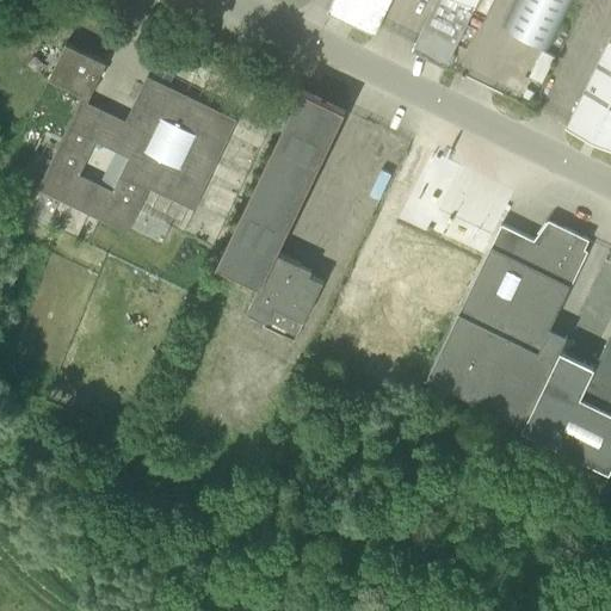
[(390,0),(332,0),(327,12),(375,35),(390,0)]
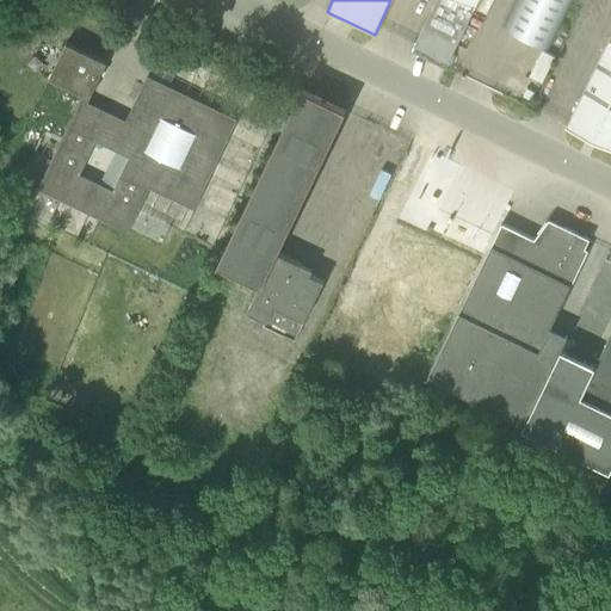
[(436,0),(413,47),(448,63),(477,0),(436,0)]
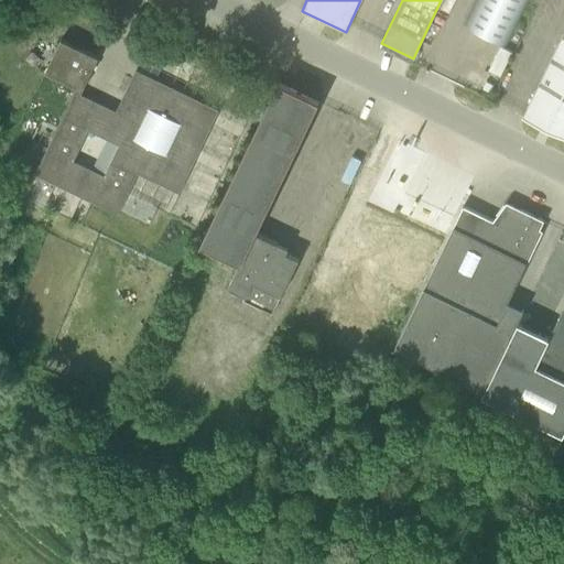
[(494,40),(507,46),(529,0),(477,0),(465,25),(494,40)]
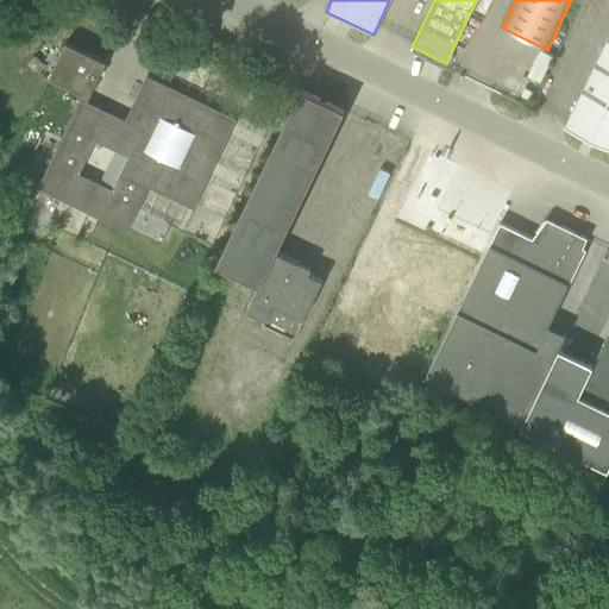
[(608,31),(563,127),(608,149),(608,31)]
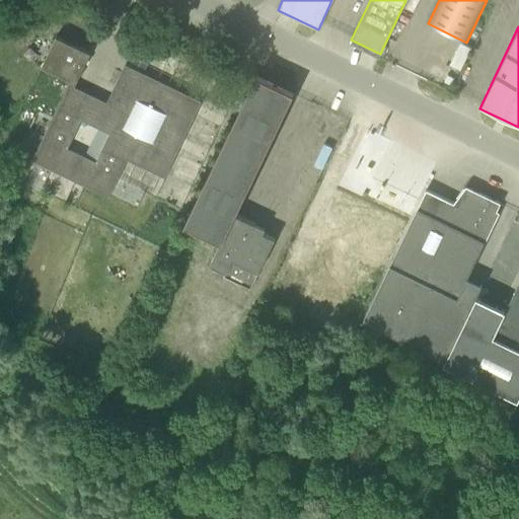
[(56,36),(42,66),(76,83),(90,53),(56,36)]
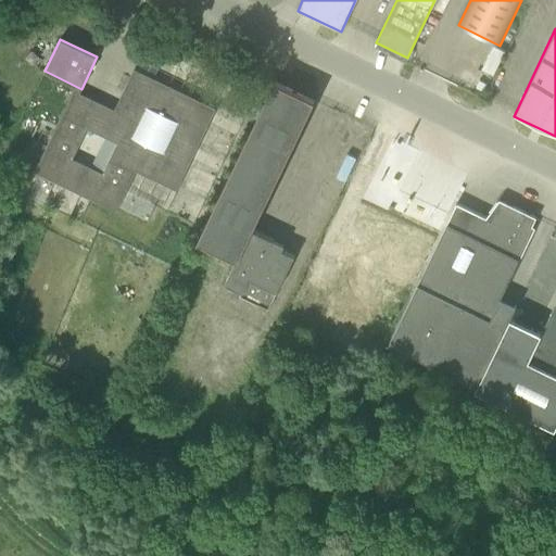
[(487,39),(480,50),(484,53),(480,63),(475,61),(470,72),(490,80),(506,48),(500,46),(487,39)]
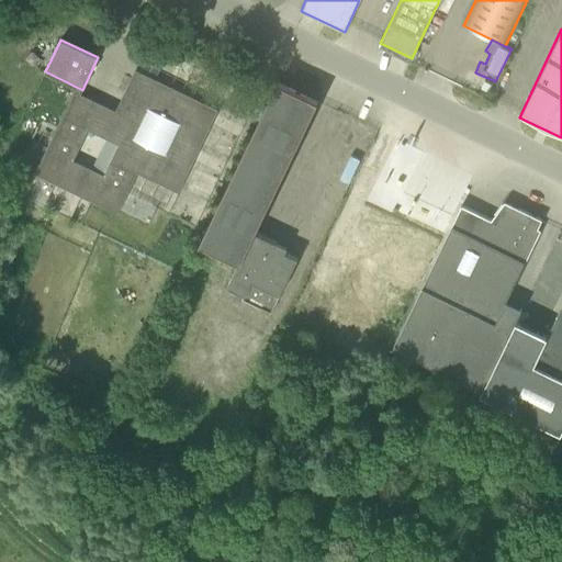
[(173,190),(212,112),(137,76),(117,117),(77,98),(40,176),(117,214),(137,172),(173,190)]
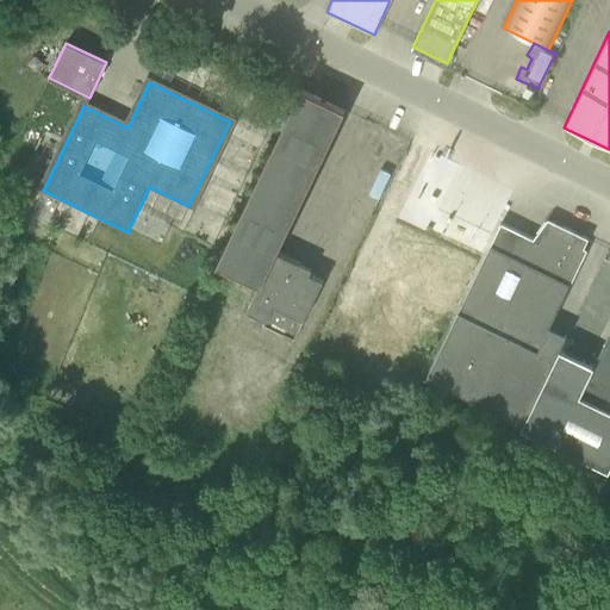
[(521,97),(530,100),(534,93),(526,88),(521,97)]
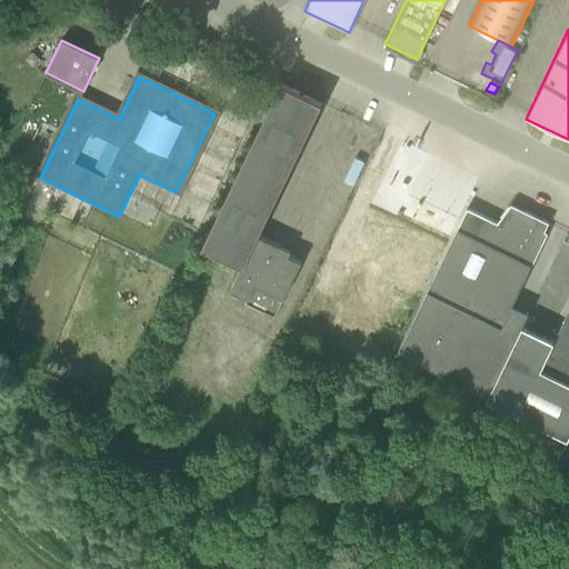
[(280,83),(202,247),(241,266),(229,290),(248,299),(247,302),(275,316),(300,261),(278,250),(280,246),(258,235),(321,103),(280,83)]
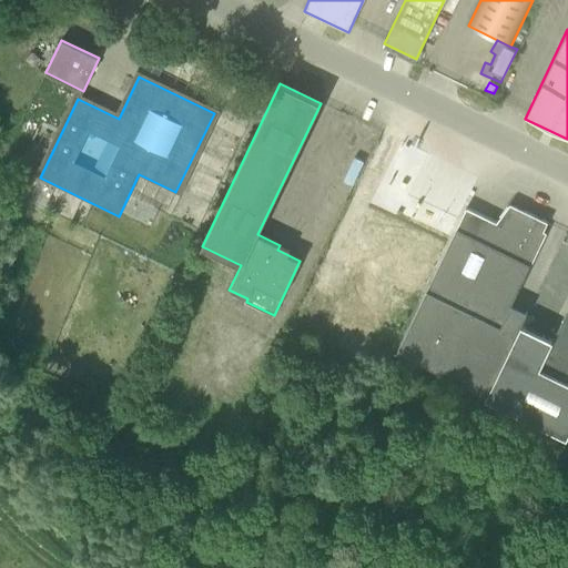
[(523,316),(508,310),(546,233),(543,231),(547,223),(508,203),(499,222),(467,206),(397,350),(487,395),(519,327),(523,316)]
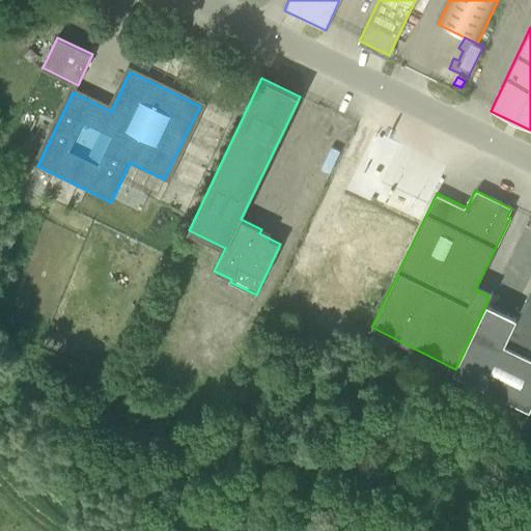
[(530,287),(515,320),(504,344),(530,358),(530,287)]
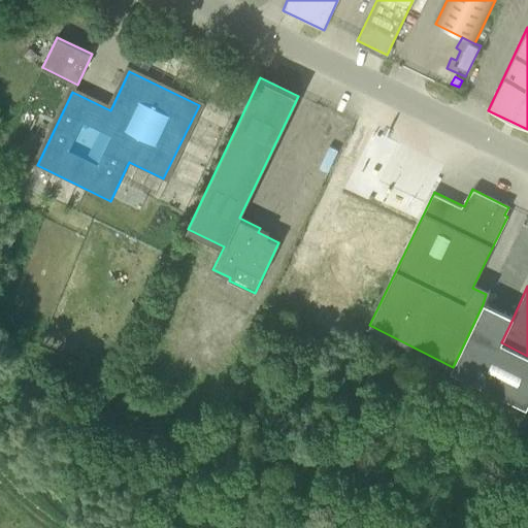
[(527,356),(501,342),(513,319),(483,304),(453,367),(527,405),(527,404),(527,356)]
